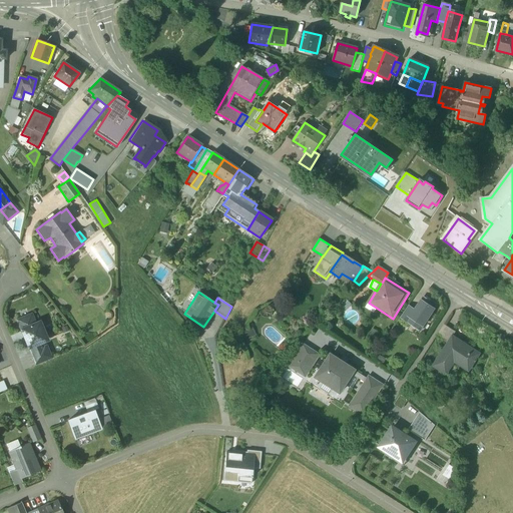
[(416,310),(411,318),(411,319),(408,323),(420,331),(434,309),(427,305),(422,301),(416,310)]
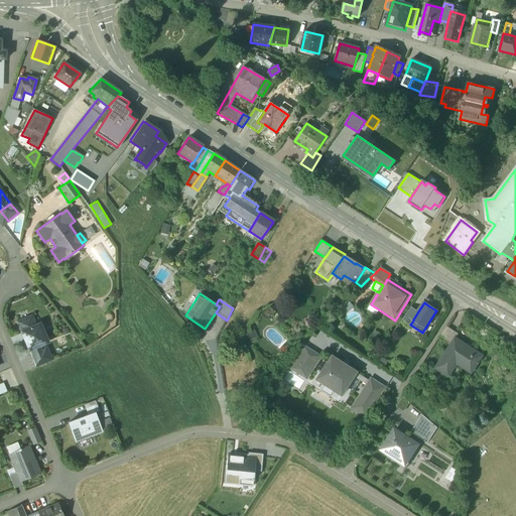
[(418,311),(411,307),(403,319),(410,325),(413,320),(413,319),(418,311)]
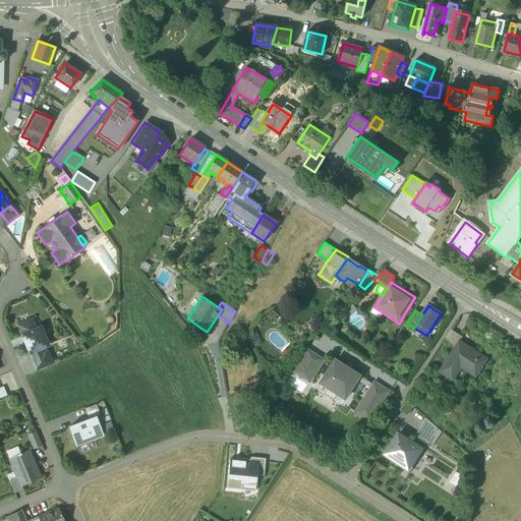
[(32,321),(18,326),(22,335),(36,330),(32,321)]
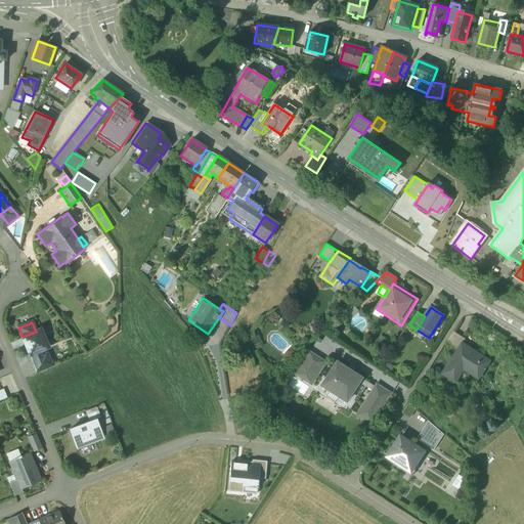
[(36,332),(23,337),(30,355),(42,350),(48,348),(40,330),(36,332)]
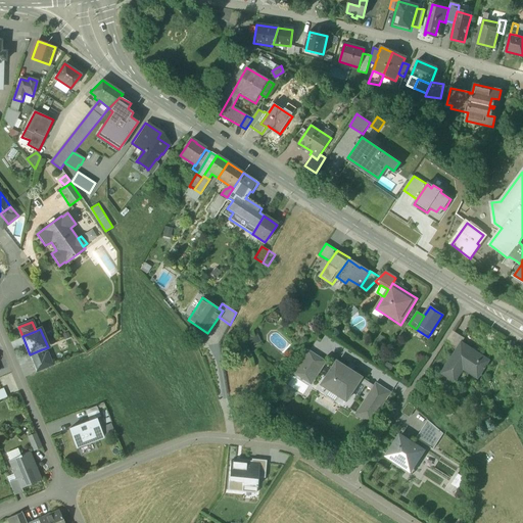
[(465,339),(453,331),(444,343),(457,351),(462,343),(465,339)]
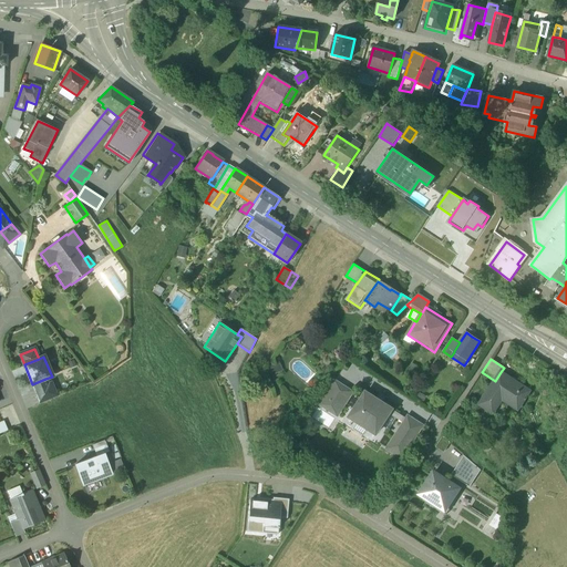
[(529,391),(501,372),(495,381),(480,405),(500,418),(503,412),(502,411),(504,408),(502,405),(505,402),(517,410),(529,391)]
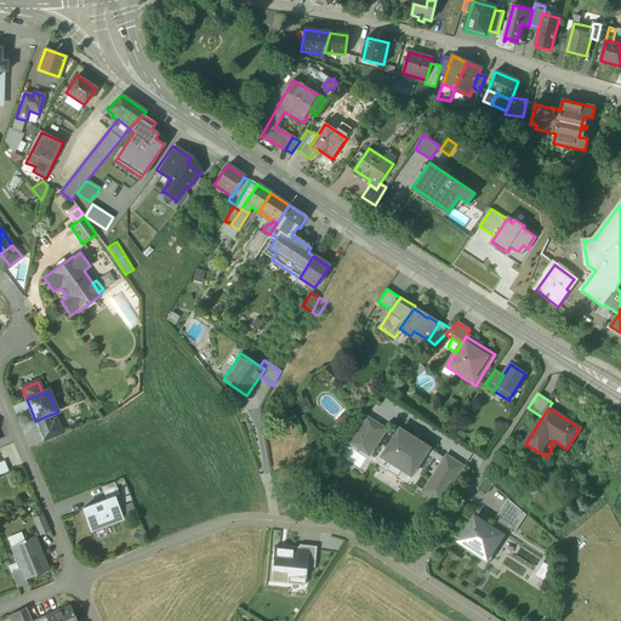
[(50,415),(36,421),(39,427),(52,421),(50,415)]
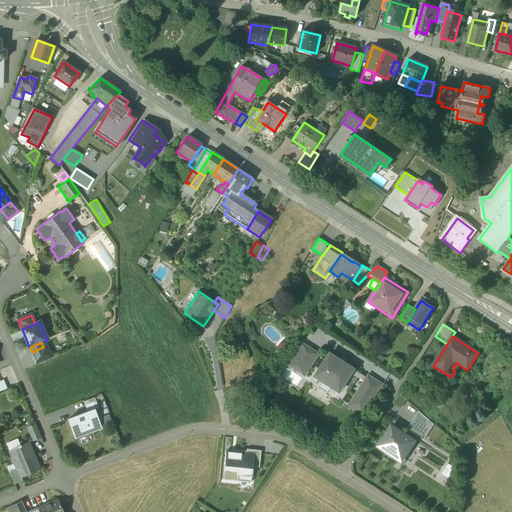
[(319,354),(303,344),(296,354),(312,364),(319,354)]
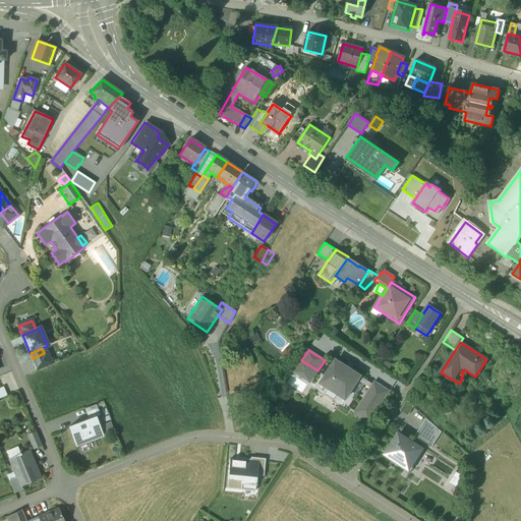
[(33,358),(32,358),(37,370),(52,364),(47,352),(44,353),(33,358)]
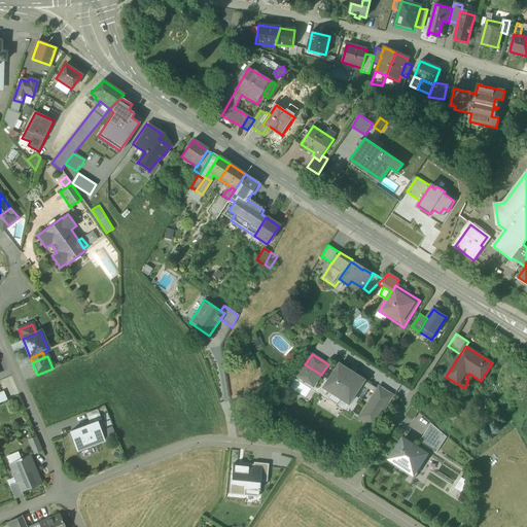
[(321,375),(305,364),(302,370),(318,380),(321,375)]
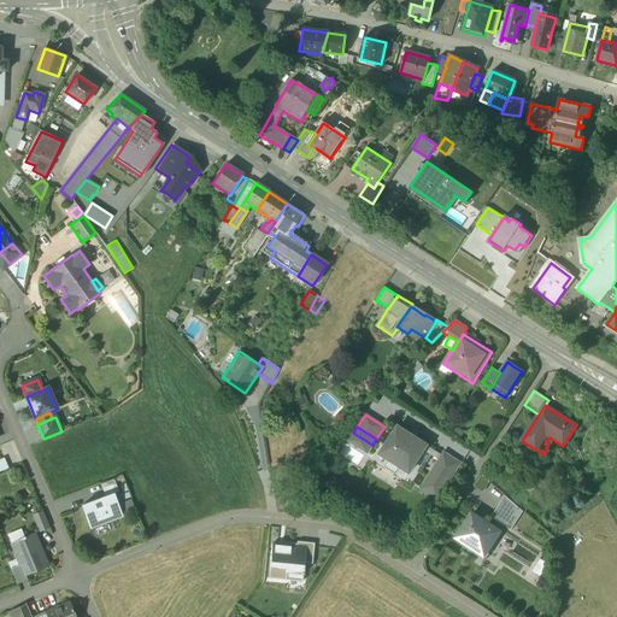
[(427,446),(399,427),(381,453),(410,472),(427,446)]
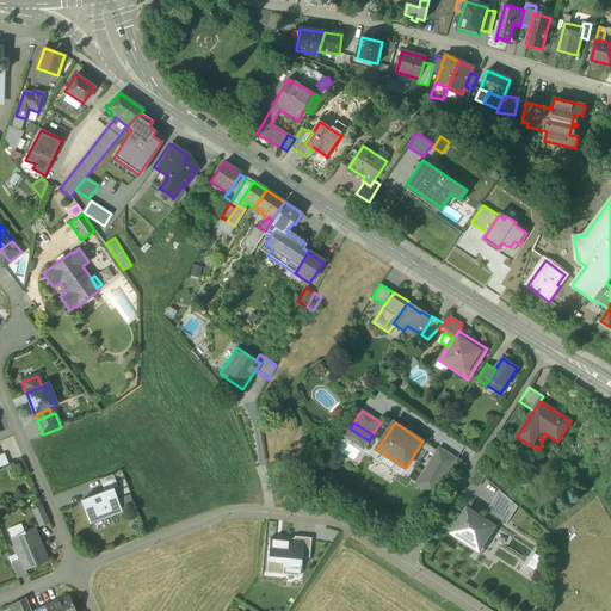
[(369,440),(350,429),(345,436),(346,436),(364,448),(369,440)]
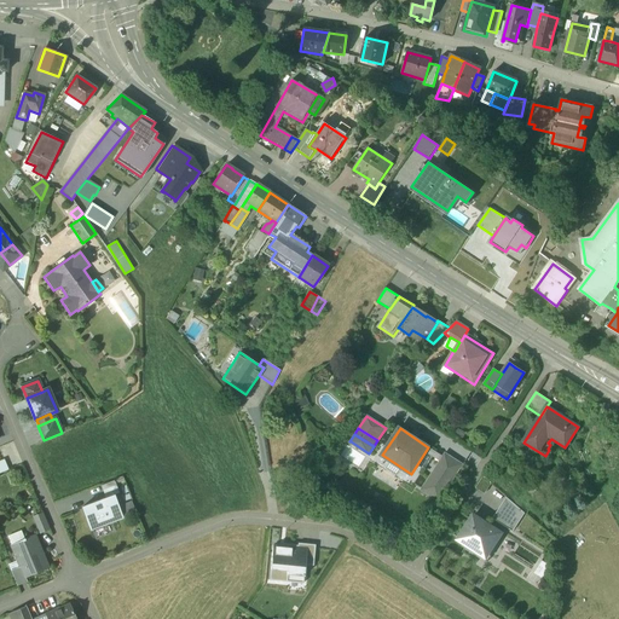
[(462,468),(445,457),(421,493),(438,504),(462,468)]
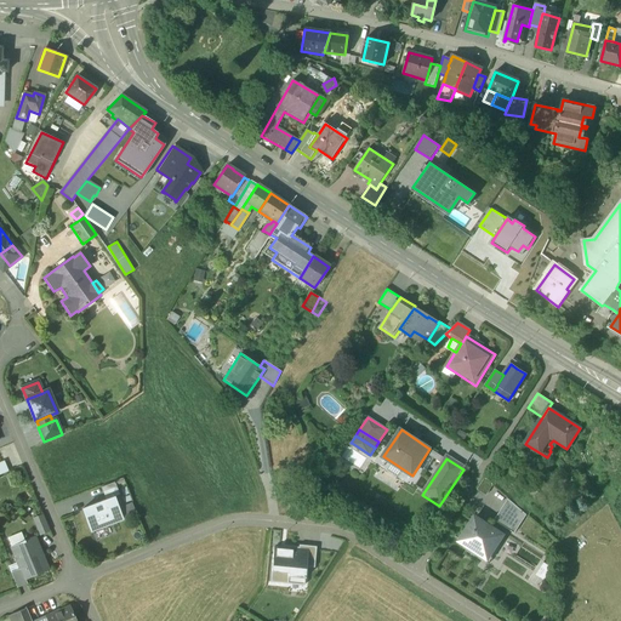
[(114,483),(101,488),(106,500),(114,497),(119,495),(114,483)]
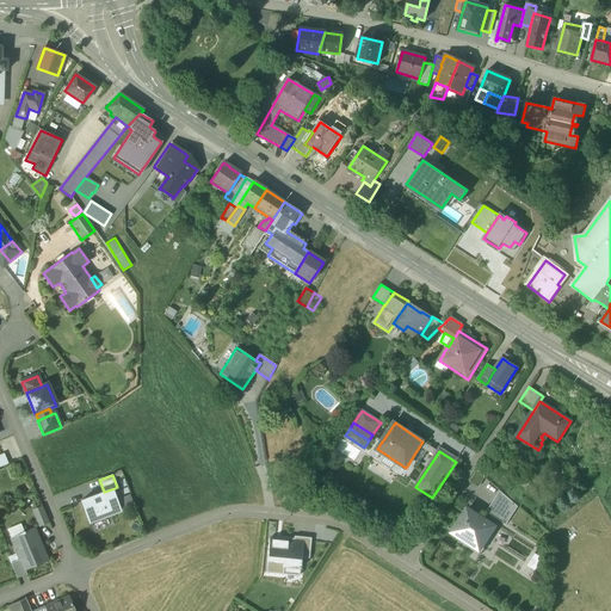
[(104,492),(81,501),(90,523),(121,511),(112,489),(104,492)]
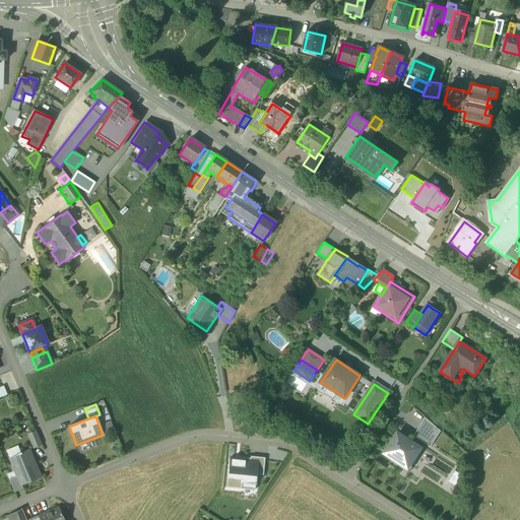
[(426,417),(413,436),(414,437),(424,443),(431,447),(441,432),(426,417)]
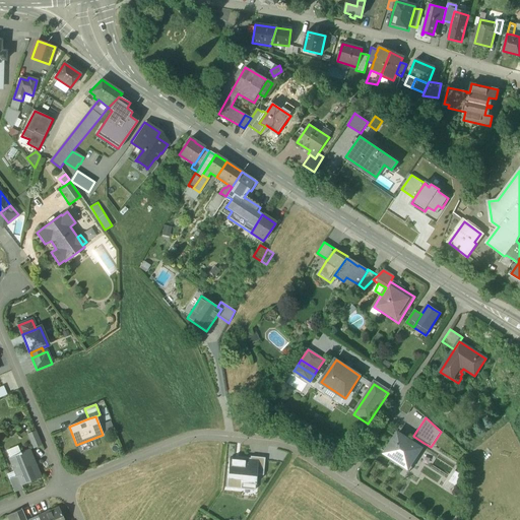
[(41,445),(36,432),(27,435),(34,448),(41,445)]
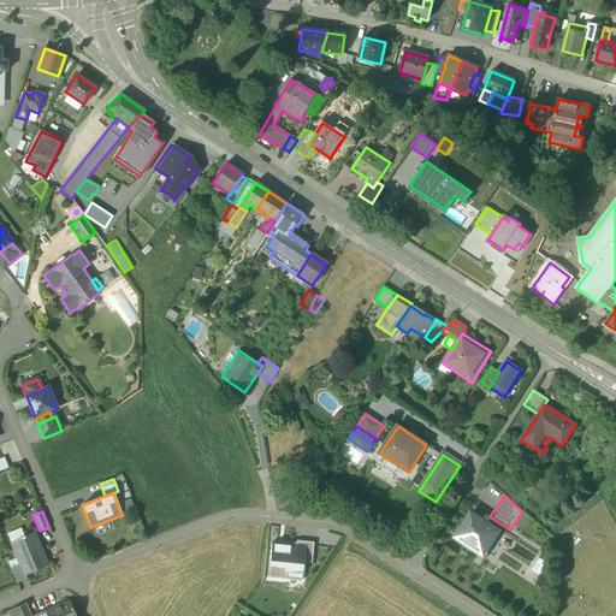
[(487,522),(483,519),(481,520),(472,513),(456,537),(484,555),(499,531),(498,531),(489,523),(490,523),(487,522)]
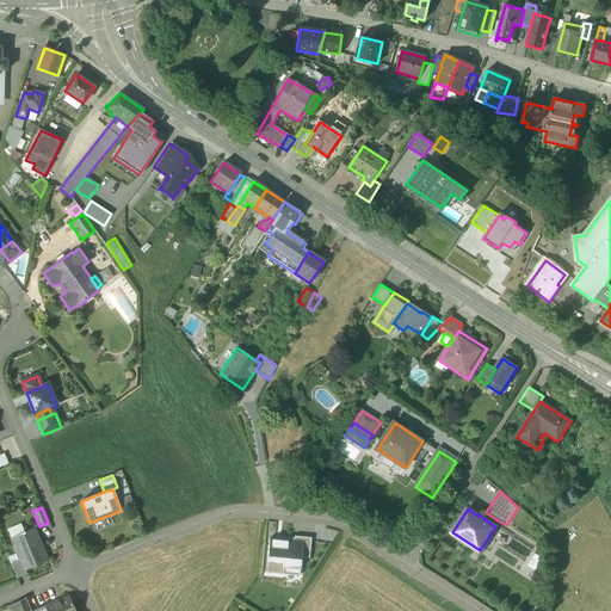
[(498,520),(487,513),(483,518),(486,519),(485,519),(494,526),(498,520)]
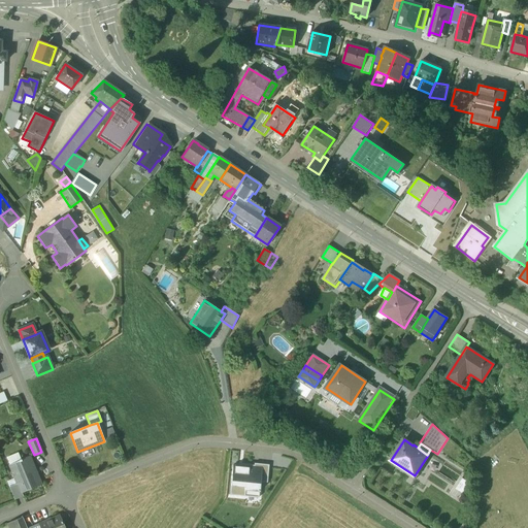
[(29,457),(21,460),(18,461),(19,462),(9,465),(17,485),(21,493),(40,485),(29,457)]
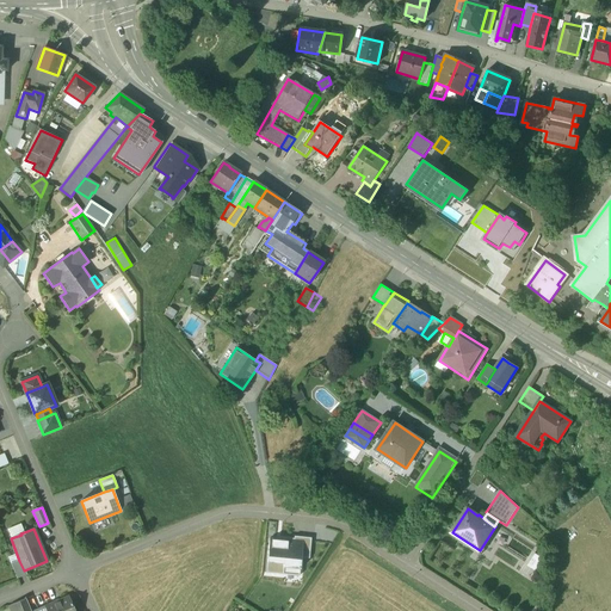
[(294,536),(294,541),(302,542),(301,559),(309,559),(312,538),(294,536)]
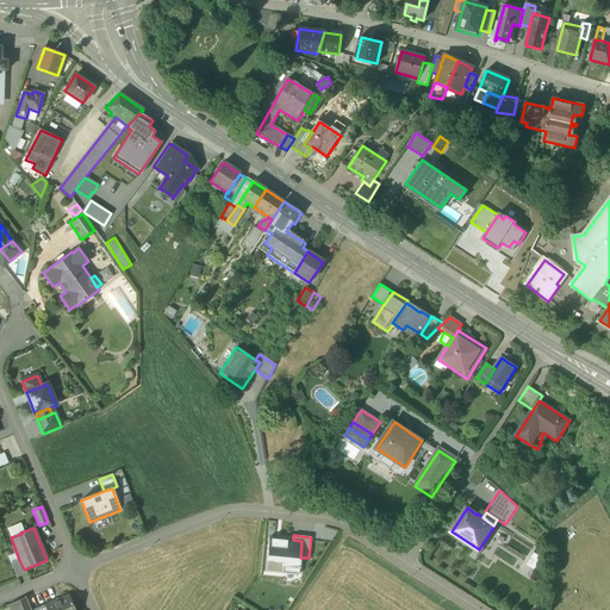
[(299,568),(300,558),(302,541),(293,540),(268,537),(265,573),(282,574),(284,567),(299,568)]
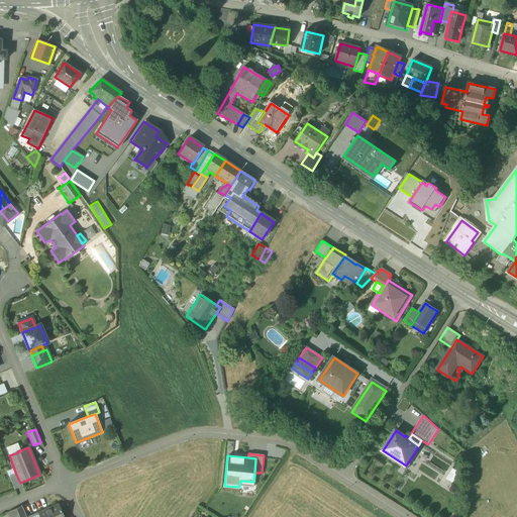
[(452,468),(447,480),(455,483),(460,471),(452,468)]
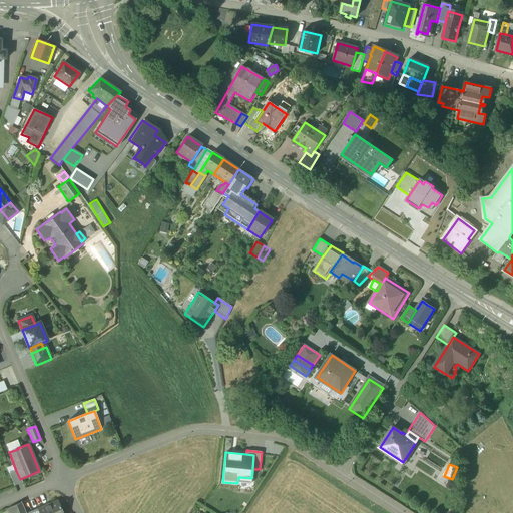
[(16,471),(10,474),(14,486),(22,483),(20,479),(16,471)]
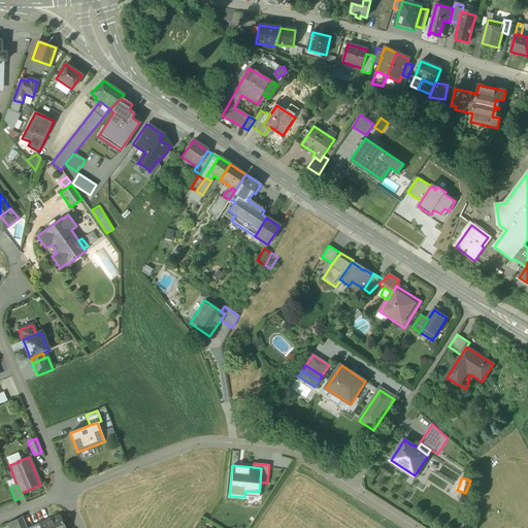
[(59,516),(38,524),(39,527),(64,527),(61,521),(59,516)]
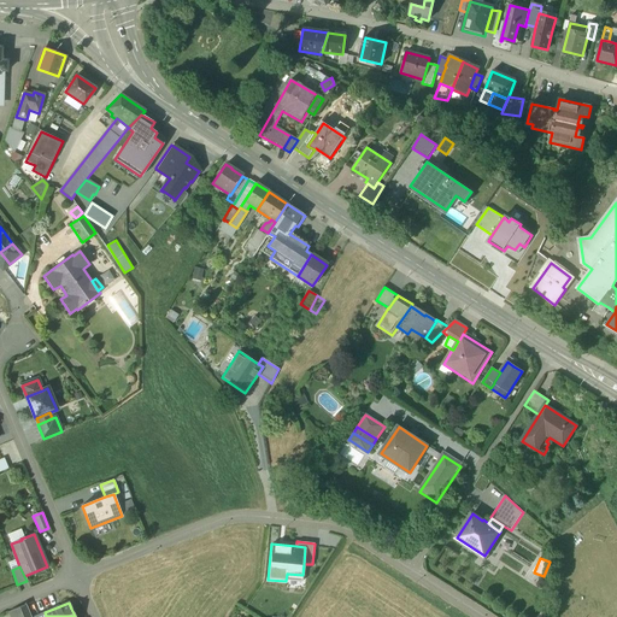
[(30,616),(27,605),(9,612),(10,616),(30,616)]
